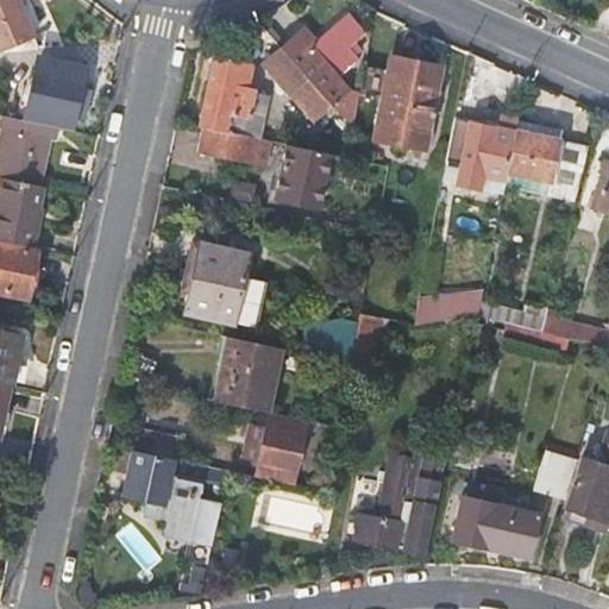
[(38,5),(36,0),(0,0),(0,52),(42,50),(36,33),(41,32),(31,8),(38,5)]
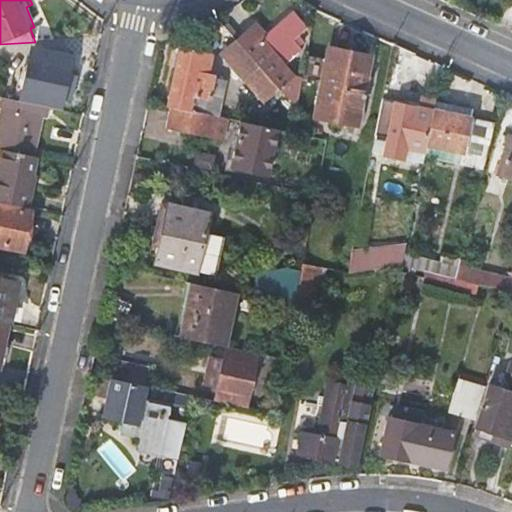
[(256,23),(235,41),(236,43),(277,88),(286,98),(291,93),(284,84),(293,77),(282,63),(288,58),(280,49),(304,27),(292,12),(266,34),(256,23)]
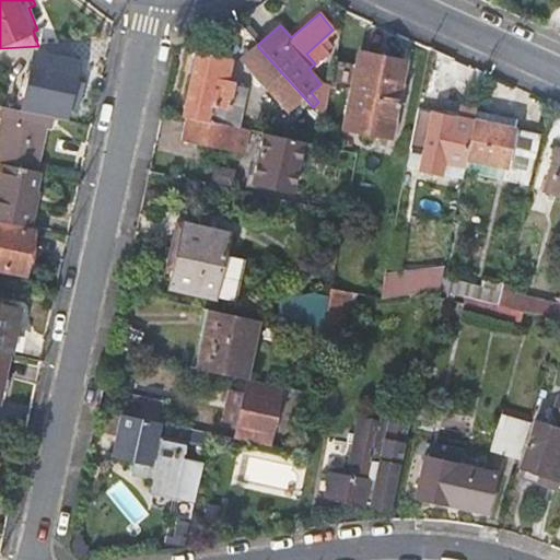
[(288,109),(303,96),(258,47),(257,45),(243,58),(288,109)]
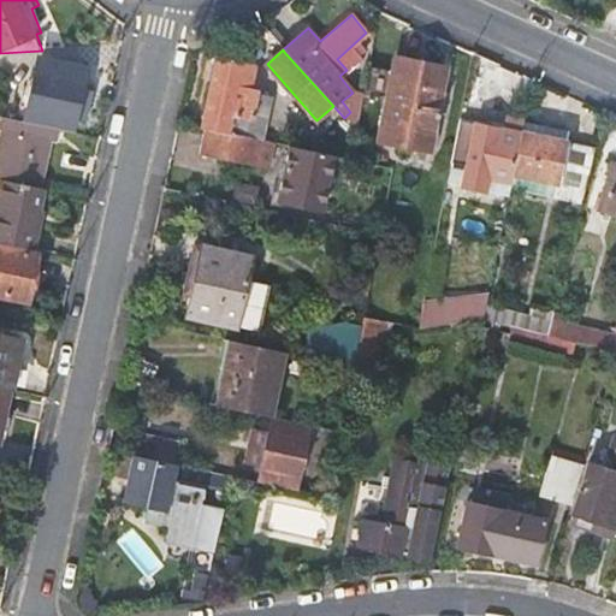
[(446,67),(395,58),(378,140),(430,149),(446,67)]
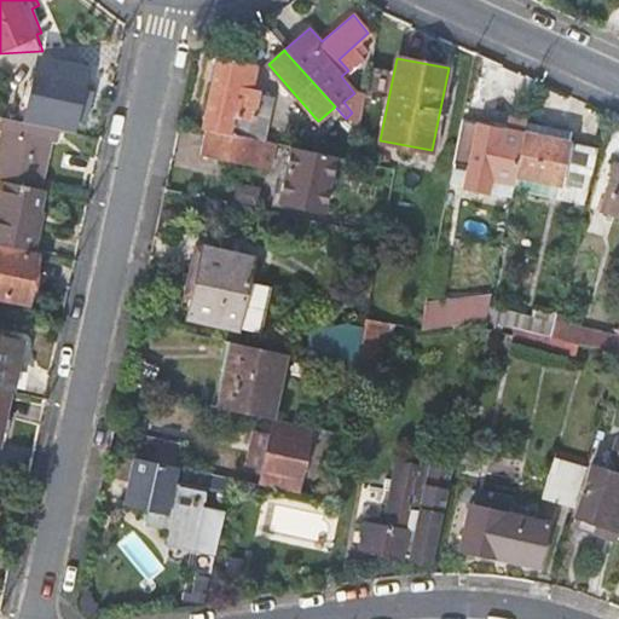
[(217,59),(201,128),(208,129),(262,142),(270,98),(249,93),(255,68),(217,59)]
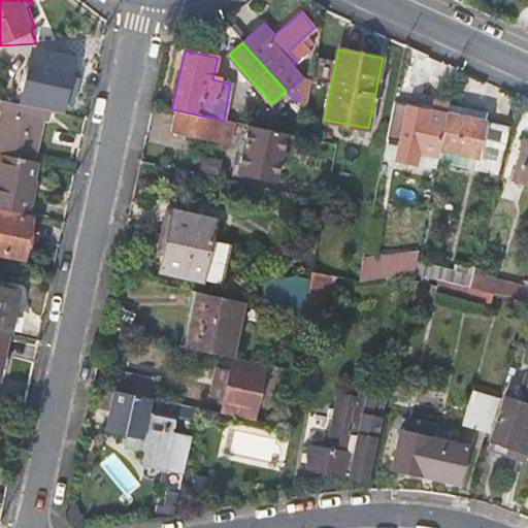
[(79,77),(70,75),(73,59),(51,53),(48,65),(30,61),(21,105),(45,109),(55,112),(61,113),(64,103),(73,105),(79,77)]
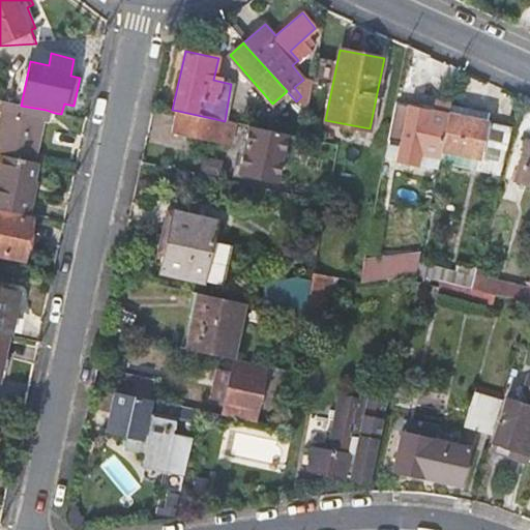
[(0,154),(1,154),(34,163),(46,110),(21,106),(3,101),(0,114),(0,113),(0,154)]
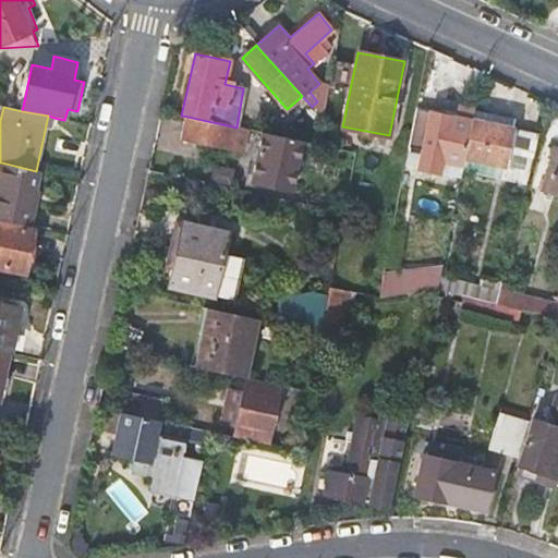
[(472,121),(415,110),(408,149),(421,152),(417,167),(439,171),(441,160),(463,162),(464,159),(472,121)]
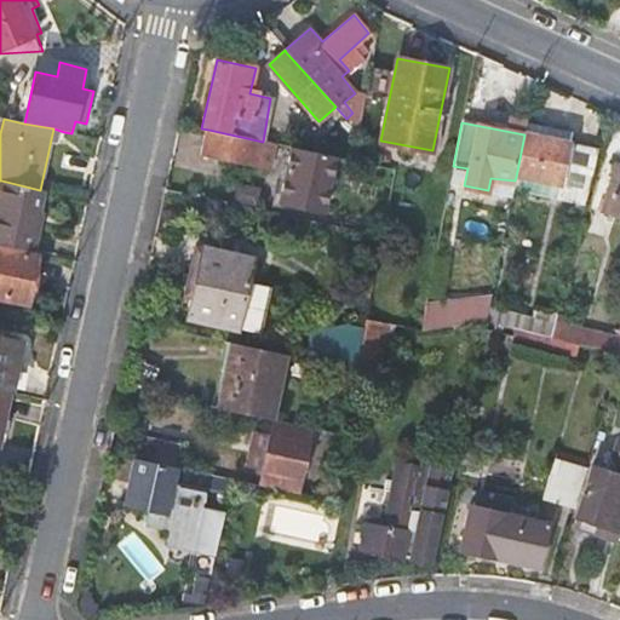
[(560,197),(585,202),(600,148),(570,142),(570,133),(527,125),(524,135),(516,177),(562,187),(560,197)]
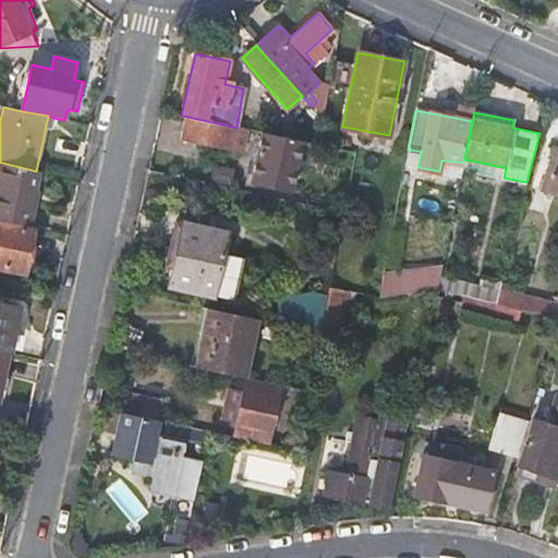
[(243,150),(247,130),(237,128),(187,117),(183,136),(243,150)]
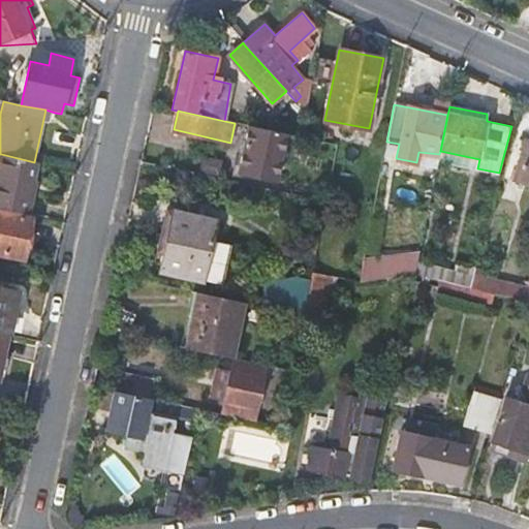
[(274,179),(283,133),(249,126),(240,172),(274,179)]
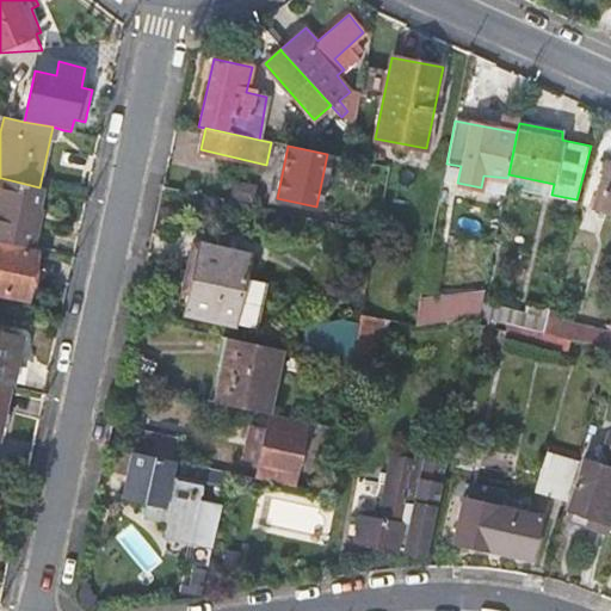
[(596,204),(610,208),(610,158),(608,158),(596,204)]
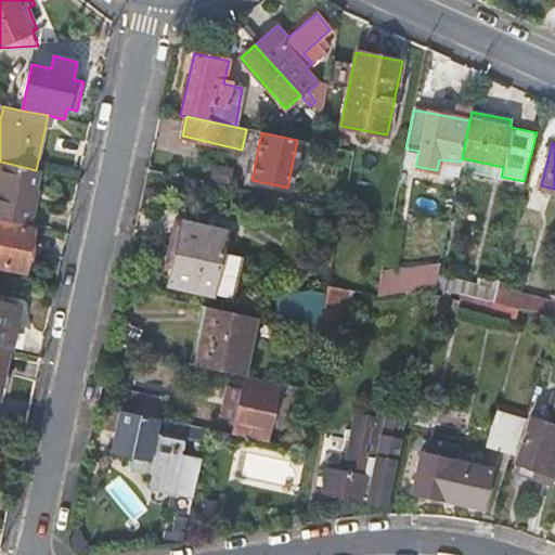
[(1,162),(0,168),(0,218),(31,226),(35,207),(30,206),(38,170),(36,170),(1,162)]
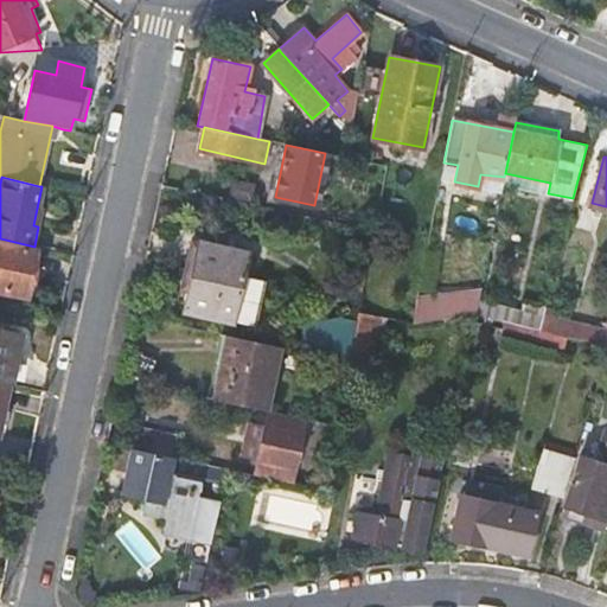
[(353,236),(356,228),(342,224),(339,234),(353,236)]
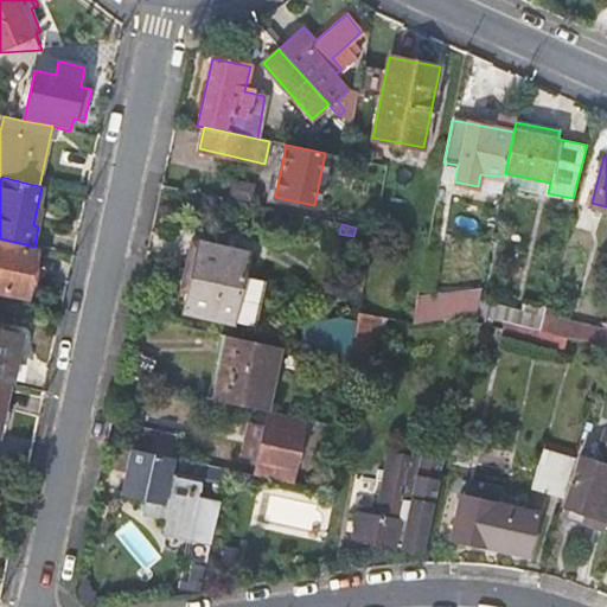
[(0,293),(27,299),(37,247),(34,247),(0,238),(0,293)]
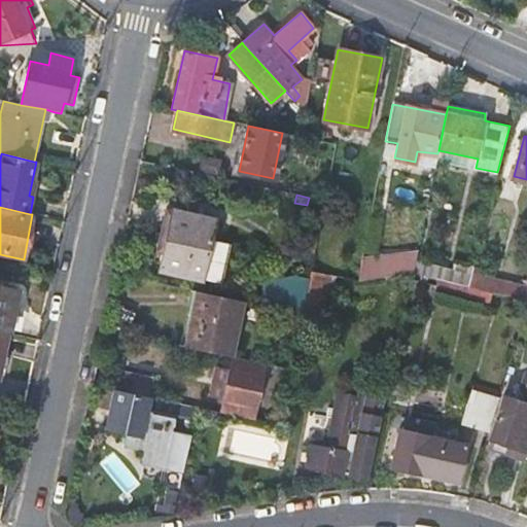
[(214,220),(164,210),(154,251),(164,252),(160,270),(202,278),(223,283),(232,244),(211,239),(214,220)]
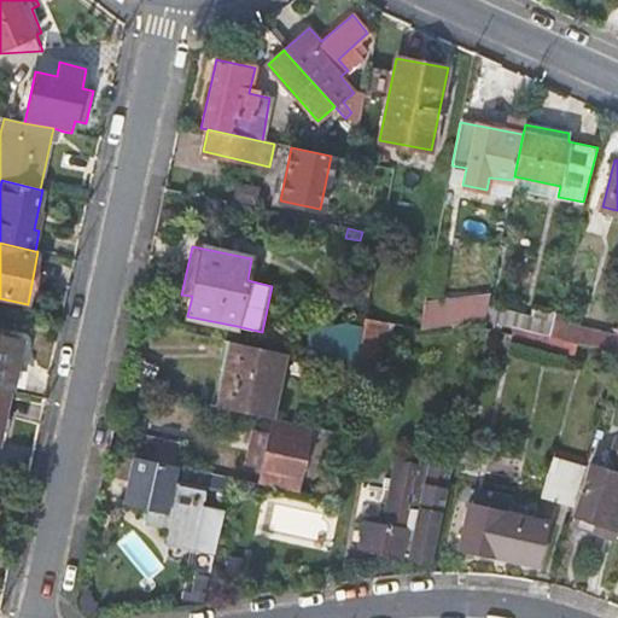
[(478,298),(424,304),(420,327),(452,324),(468,321),(479,320),(478,298)]
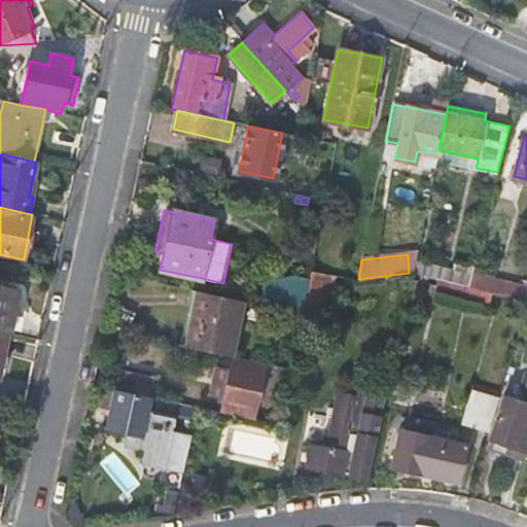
[(472,274),(416,259),(414,272),(438,279),(469,287),(472,274)]
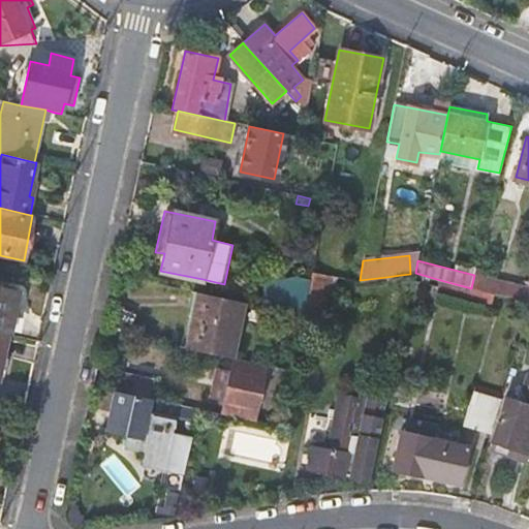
[(488,271),(476,268),(474,275),(471,288),(483,291),(488,271)]
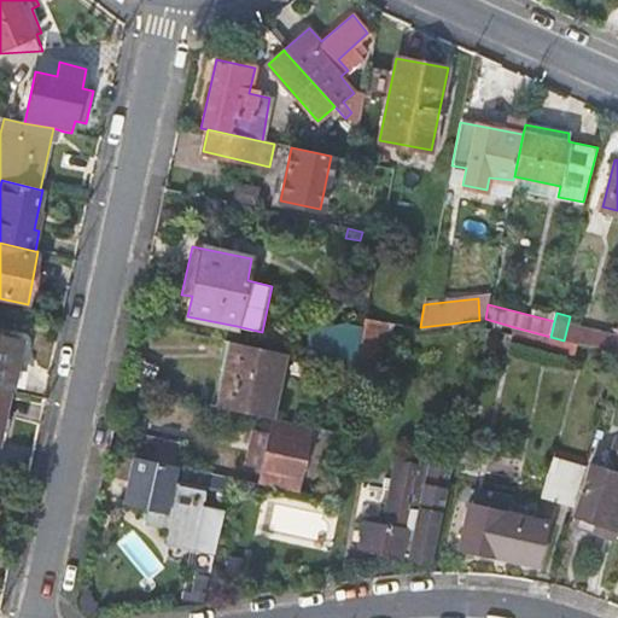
[(617,330),(570,316),(564,340),(617,353),(617,330)]
